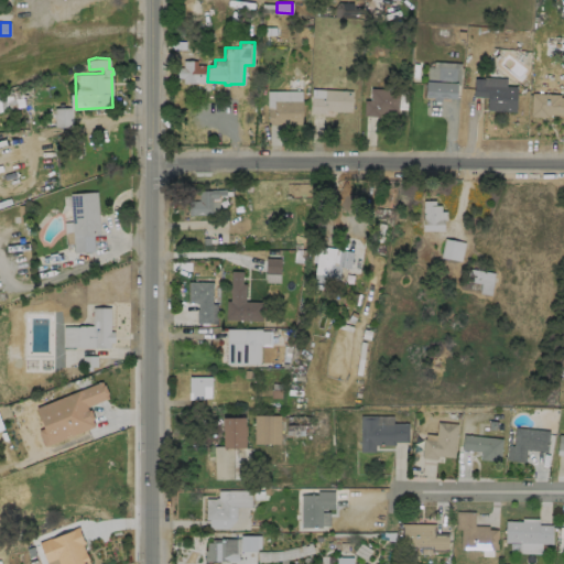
[(205,64),(205,83),(183,82),(183,77),(176,77),(177,67),(183,67),(183,60),(196,60),(196,64),(205,64)]
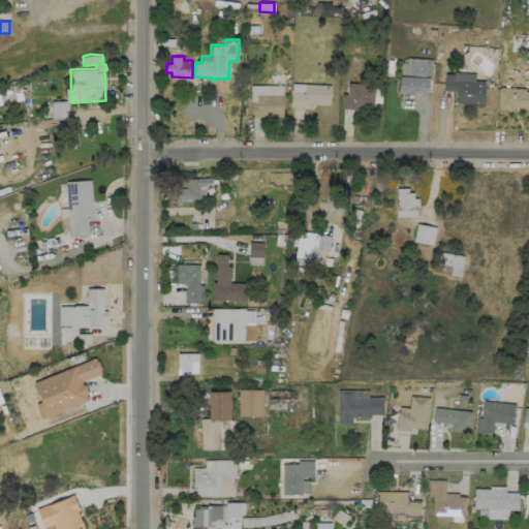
[(433,58),(432,80),(428,79),(428,92),(413,91),(413,94),(406,93),(406,91),(398,90),(399,74),(400,75),(401,62),(406,62),(406,57),(433,58)]
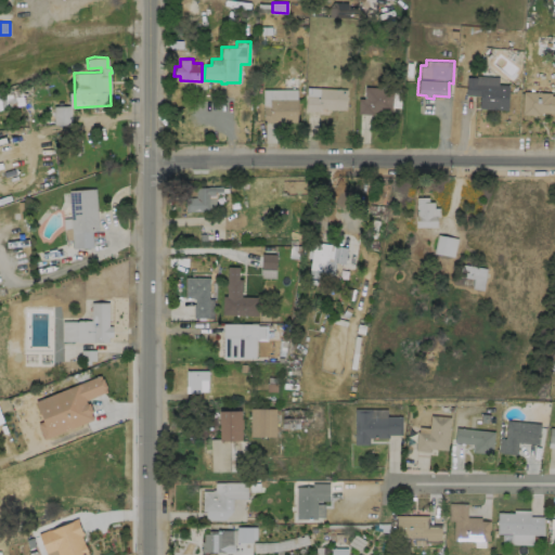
[(507,84),(506,110),(478,107),(479,95),(465,94),(466,76),(476,77),(476,81),(507,84)]
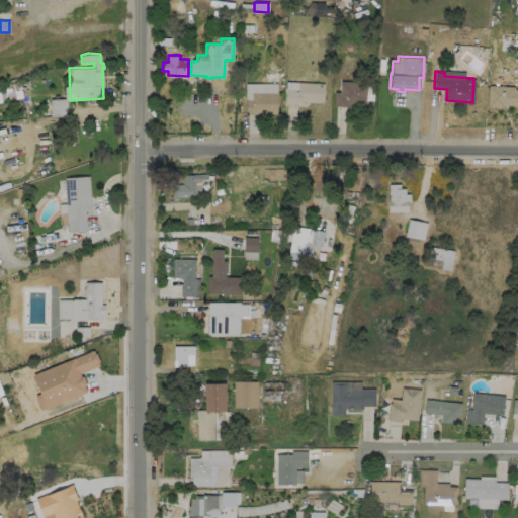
[(366,82),(364,104),(348,103),(347,106),(333,105),(334,91),(339,92),(340,81),(366,82)]
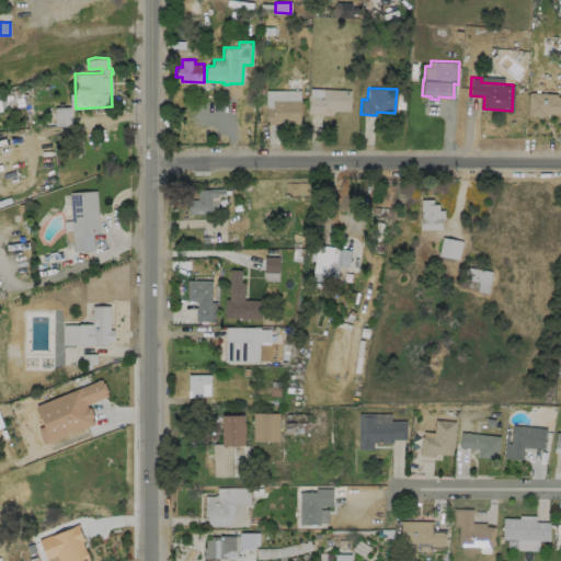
[(350,90),(348,111),(323,109),(323,113),(308,112),(309,96),(322,96),(322,89),(350,90)]
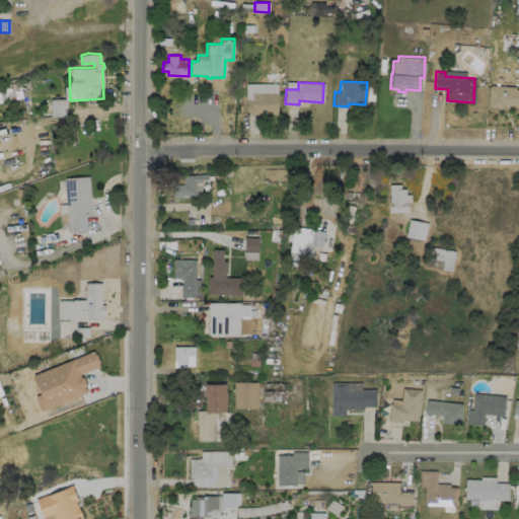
[(278,83),(278,114),(245,114),(245,83),(278,83)]
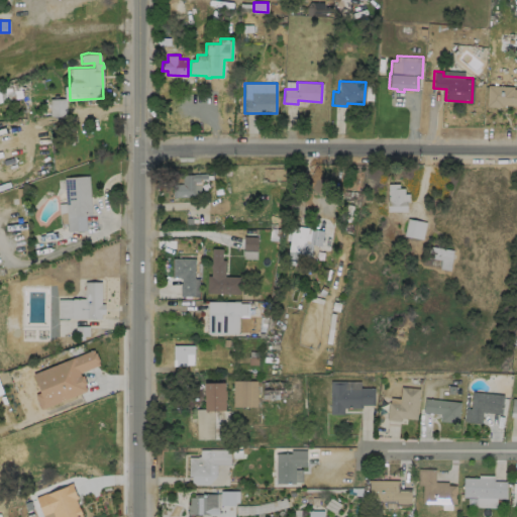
[(19,85),(0,86),(0,101),(21,99),(19,85)]
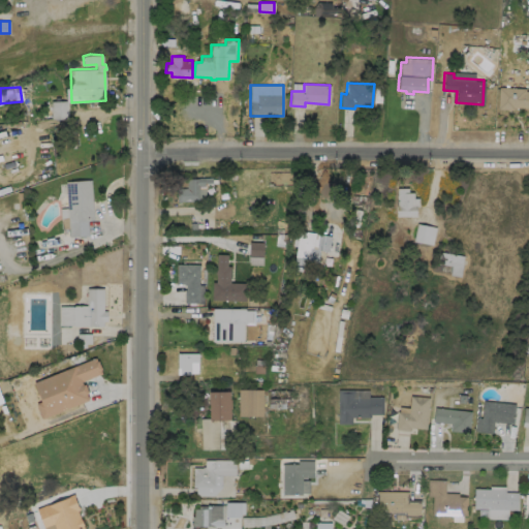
[(528,90),(528,112),(527,112),(527,107),(514,106),(514,110),(497,109),(498,87),(525,88),(525,90),(528,90)]
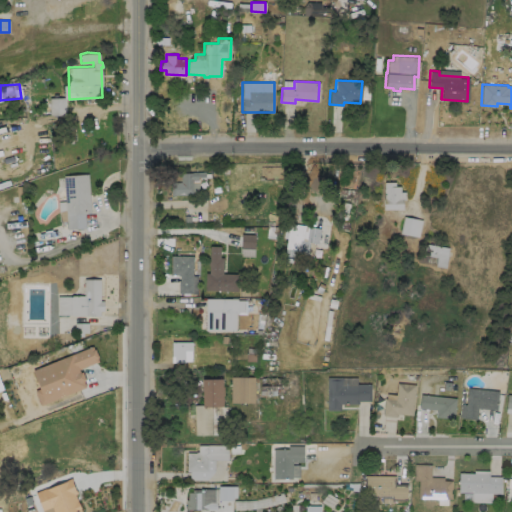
[(65,115),(49,115),(48,97),(64,97),(65,115)]
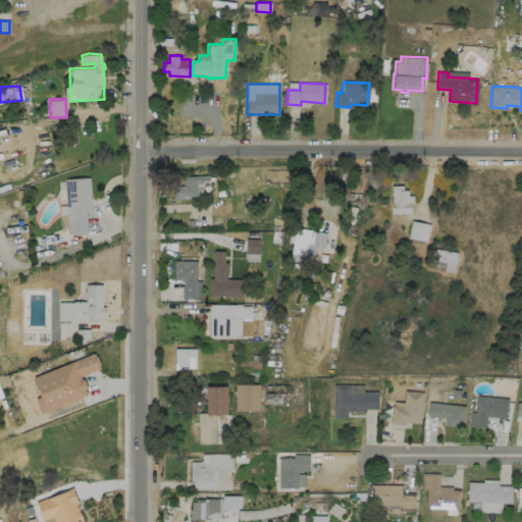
[(202,183),(202,184),(203,184),(204,188),(202,188),(202,198),(174,199),(174,186),(185,185),(185,175),(196,175),(209,174),(209,183),(202,183)]
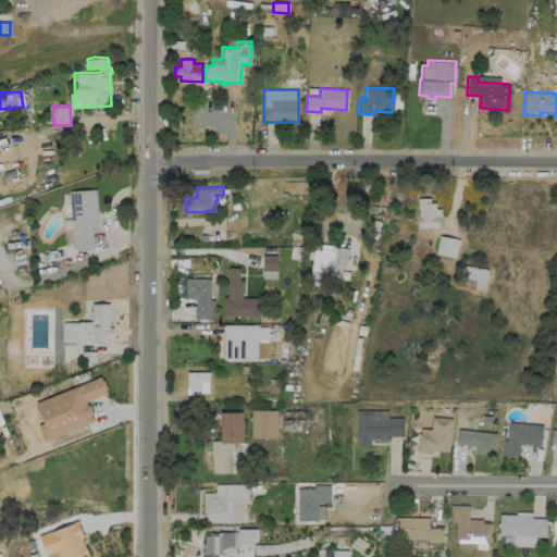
[(93,247),(73,249),(69,190),(96,188),(98,231),(91,232),(93,247)]
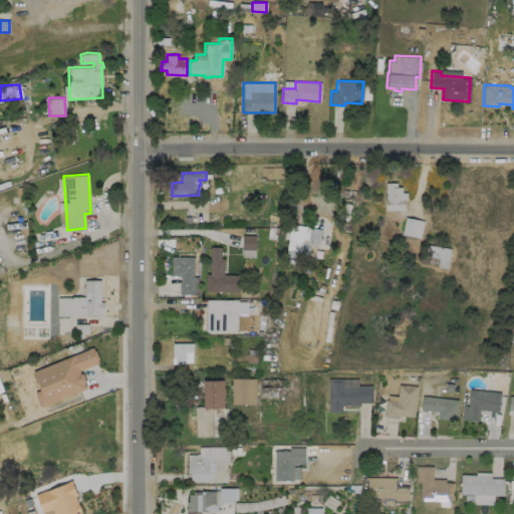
[(396,182),(397,187),(402,187),(402,192),(406,192),(406,200),(404,200),(404,210),(384,210),(383,198),(386,198),(384,182),(396,182)]
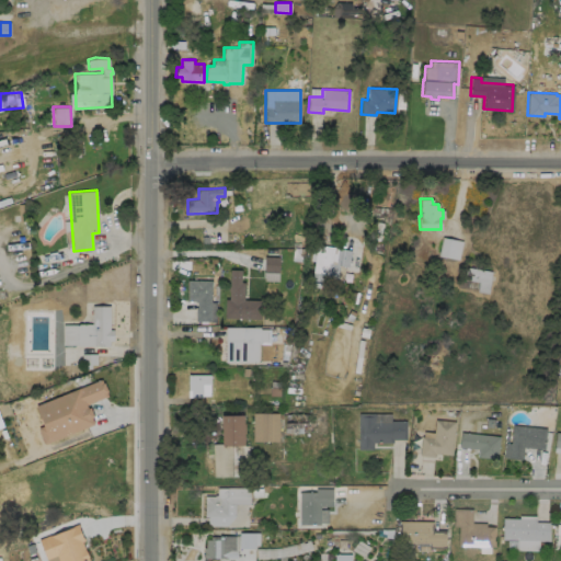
[(461,240),(441,238),(439,256),(459,259),(461,240)]
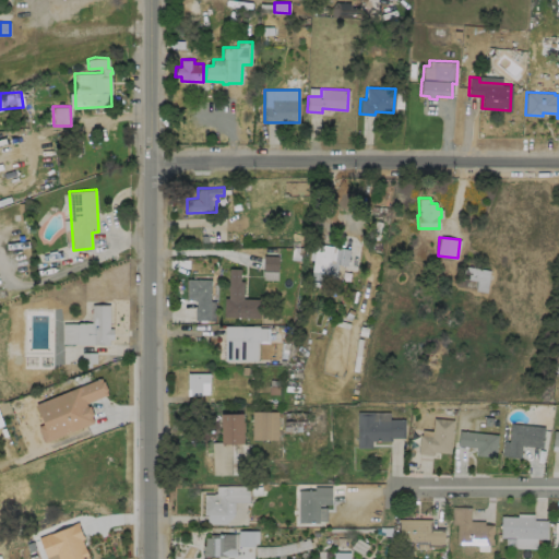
[(314,244),(348,249),(346,265),(337,264),(335,276),(310,272),(312,260),(308,259),(310,250),(313,251),(314,244)]
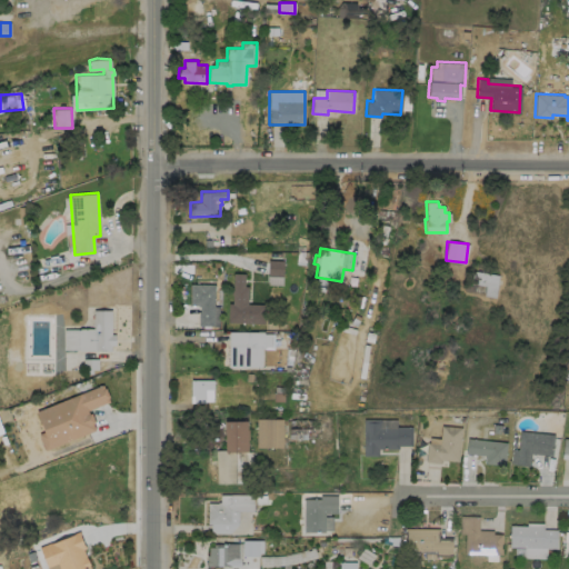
[(268,276),(282,276),(282,260),(268,260),(268,276)]
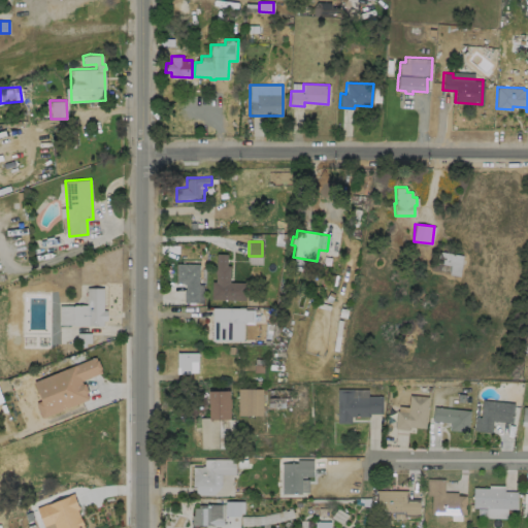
[(463,256),(442,252),(440,264),(450,265),(449,274),(460,276),(463,256)]
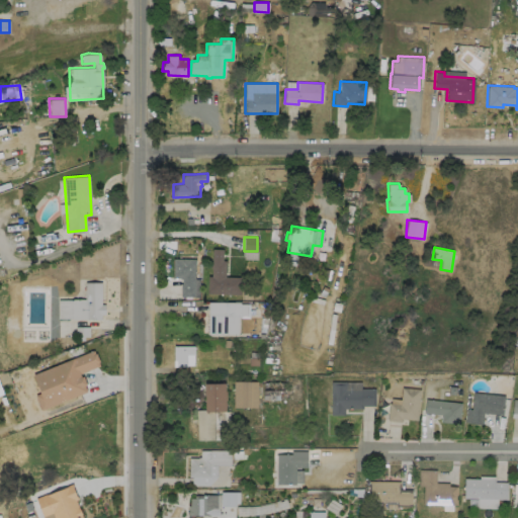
[(222,248),(222,260),(225,260),(225,276),(240,277),(240,294),(206,293),(207,275),(210,275),(211,248),(222,248)]
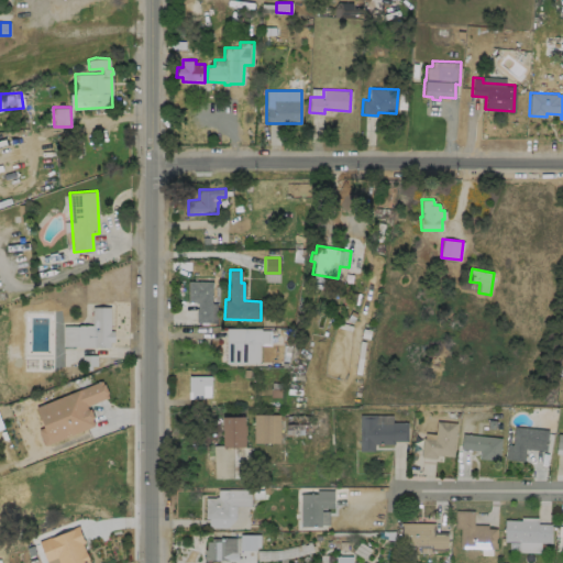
[(211,280),(211,322),(196,322),(196,308),(197,308),(197,301),(187,301),(187,280),(211,280)]
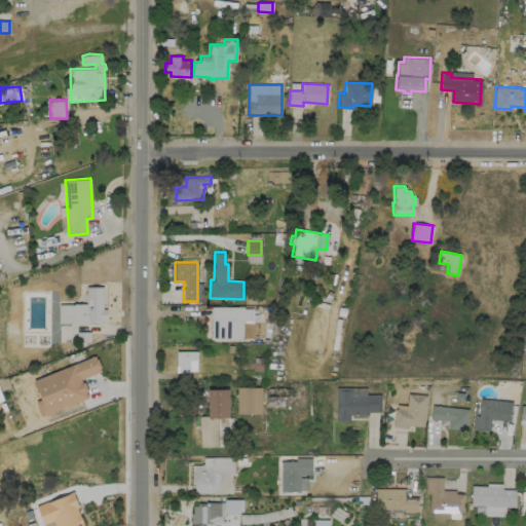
[(103,286),(103,308),(105,308),(105,318),(103,318),(103,324),(58,324),(58,303),(86,303),(86,286),(103,286)]
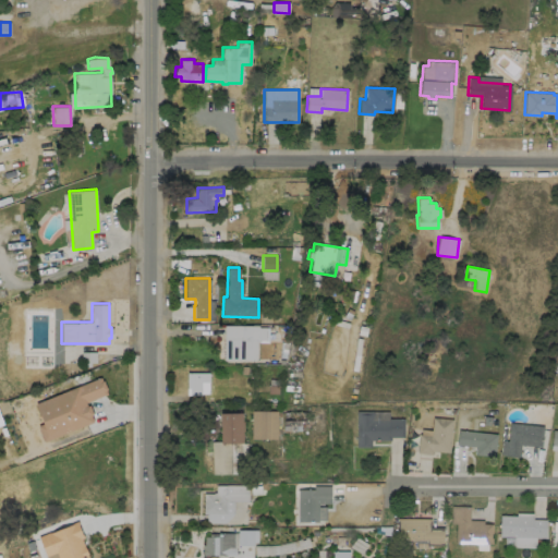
[(266,327),(266,340),(256,340),(256,360),(223,360),(223,325),(258,325),(258,327),(266,327)]
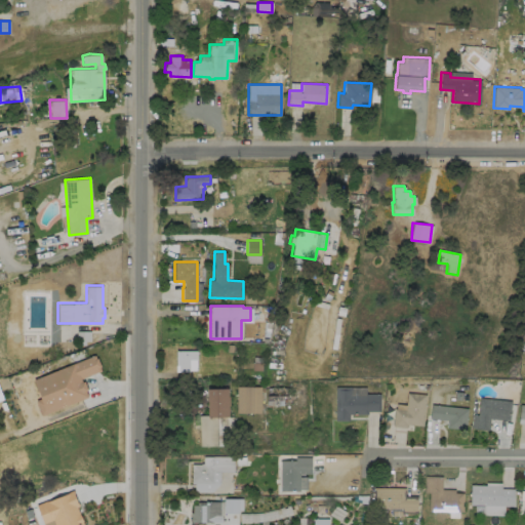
[(197,350),(197,359),(196,359),(196,369),(195,369),(196,378),(182,378),(182,371),(177,371),(177,365),(175,365),(175,350),(197,350)]
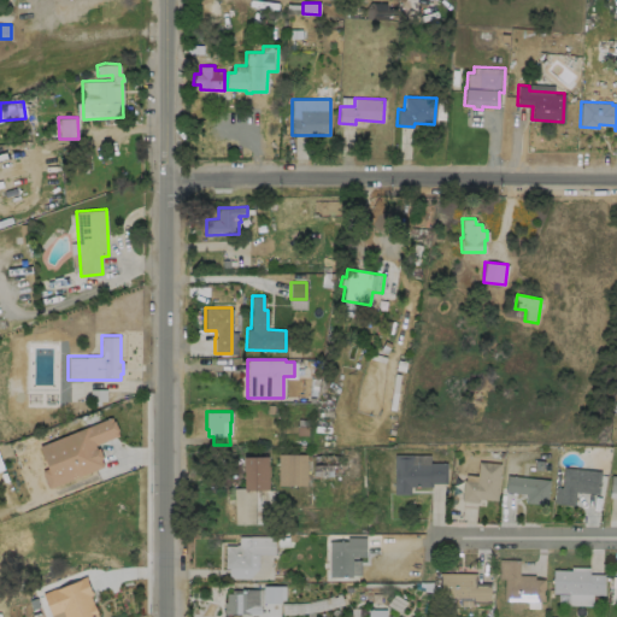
[(111,416),(112,421),(113,419),(118,429),(117,430),(118,434),(94,444),(95,447),(98,447),(103,457),(100,458),(103,465),(48,488),(41,470),(47,468),(39,445),(111,416)]
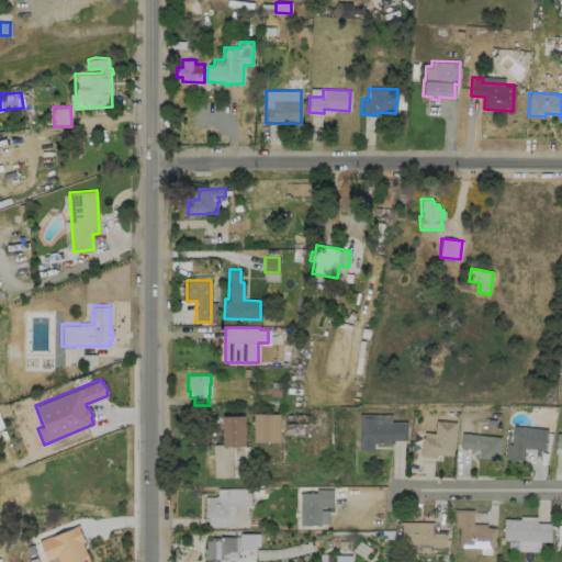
[(279,413),(278,441),(253,441),(253,413),(279,413)]
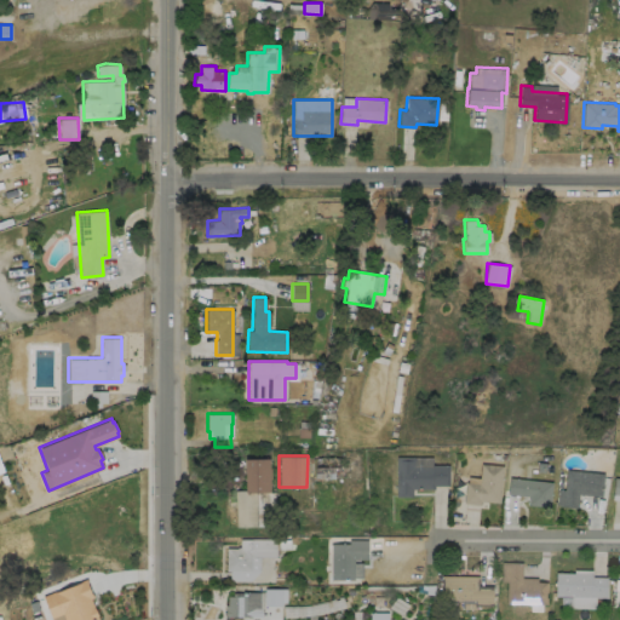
[(448,464),(448,486),(434,486),(434,488),(412,488),(412,497),(396,497),(396,457),(431,457),(431,464),(448,464)]
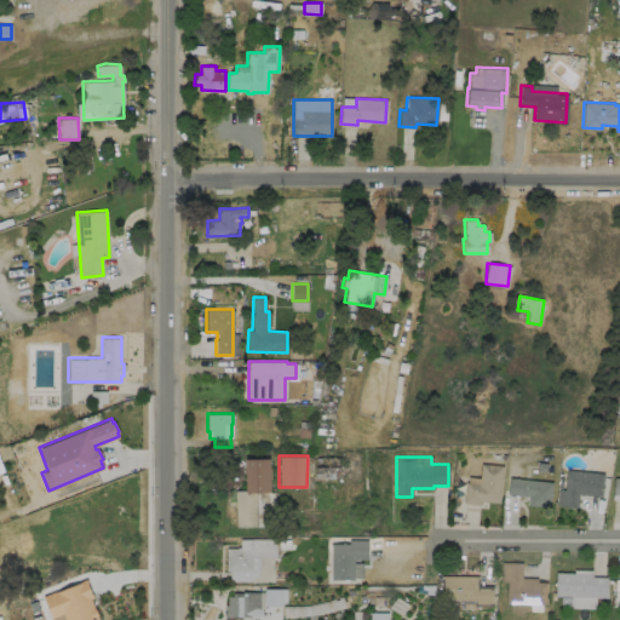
[(267,527),(235,527),(234,489),(245,489),(244,458),(269,458),(269,491),(265,491),(267,527)]
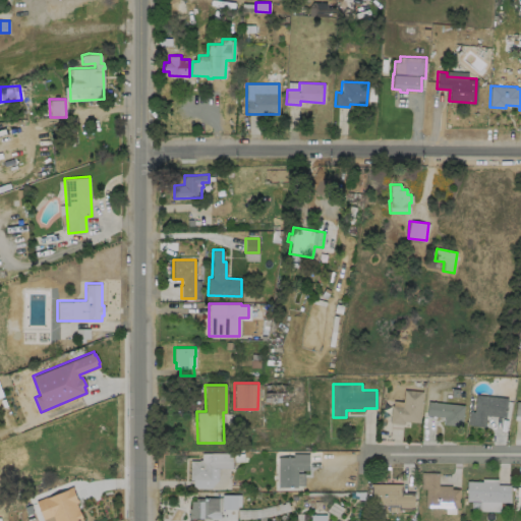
[(422,391),(419,422),(403,420),(403,424),(389,422),(391,405),(392,405),(393,400),(402,401),(403,389),(422,391)]
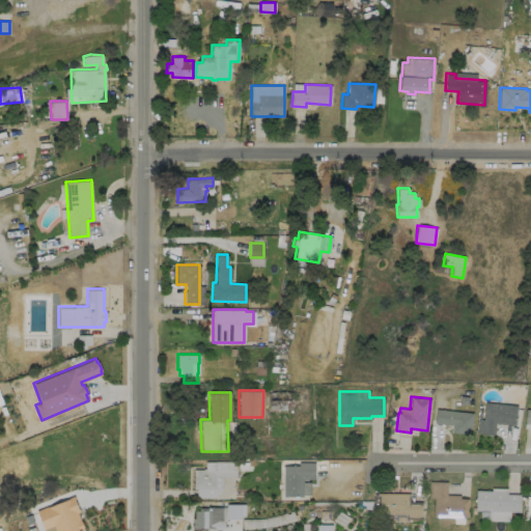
[(516,404),(514,425),(495,423),(494,434),(476,432),(477,418),(482,419),(484,401),(516,404)]
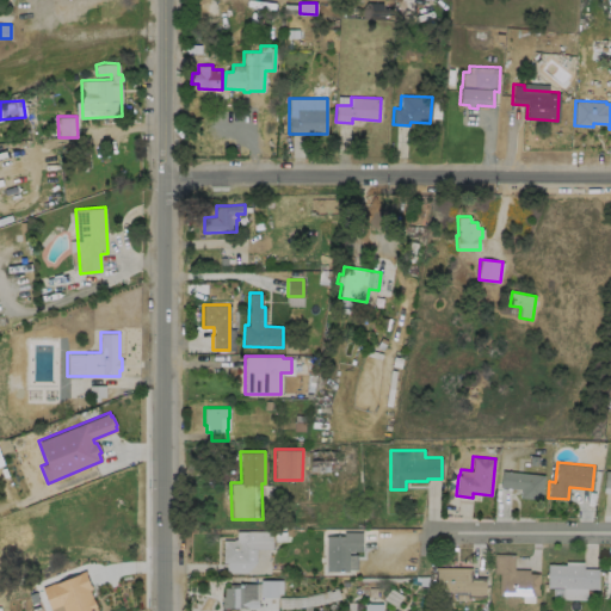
[(543,474),(541,499),(519,497),(519,491),(518,491),(519,488),(499,486),(501,470),(543,474)]
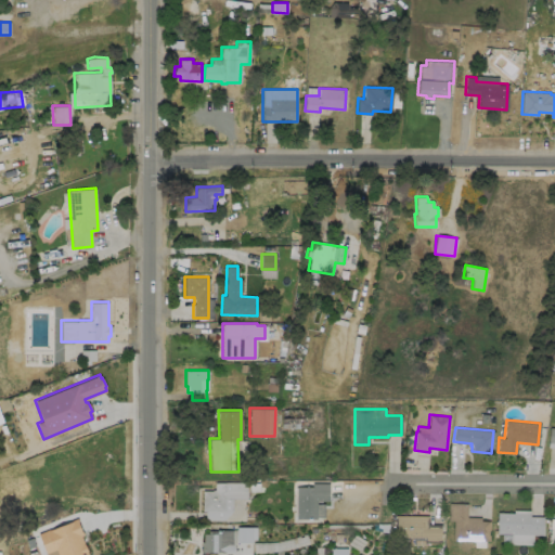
[(224,481),(247,482),(246,499),(224,498),(224,512),(202,511),(203,490),(211,491),(211,490),(215,490),(215,482),(224,482),(224,481)]
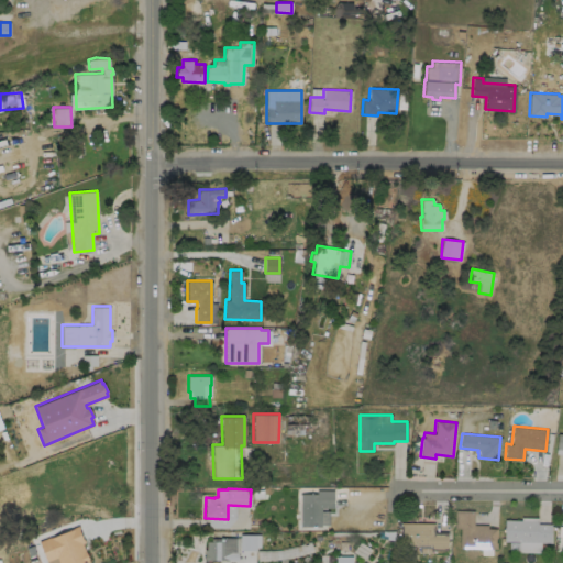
[(333,490),(333,507),(320,507),(320,526),(300,526),(300,493),(316,494),(316,489),(333,490)]
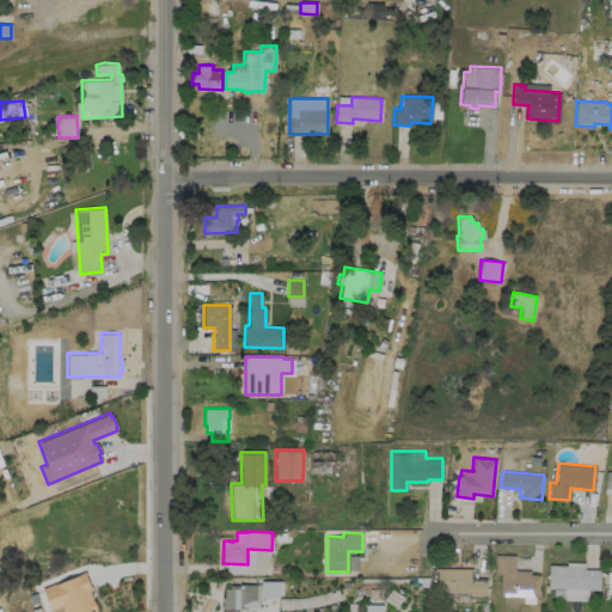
[(539,574),(538,597),(499,595),(500,574),(494,574),(494,555),(514,555),(514,569),(530,570),(530,574),(539,574)]
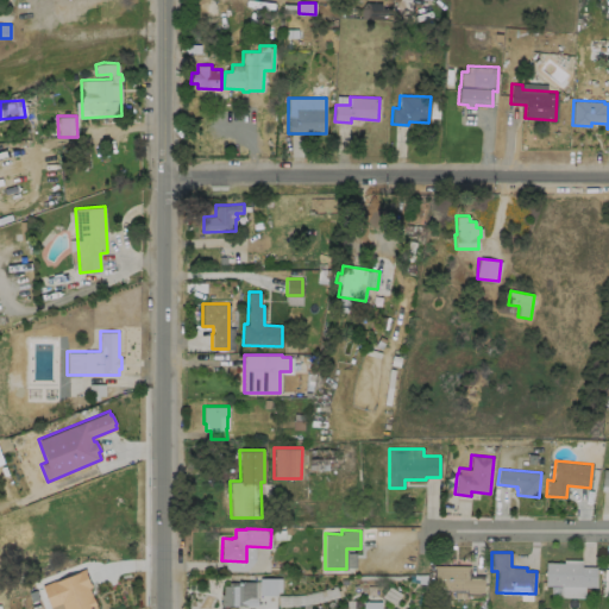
[(596,566),(595,586),(560,585),(560,594),(550,594),(550,585),(545,585),(545,562),(581,563),(581,566),(596,566)]
